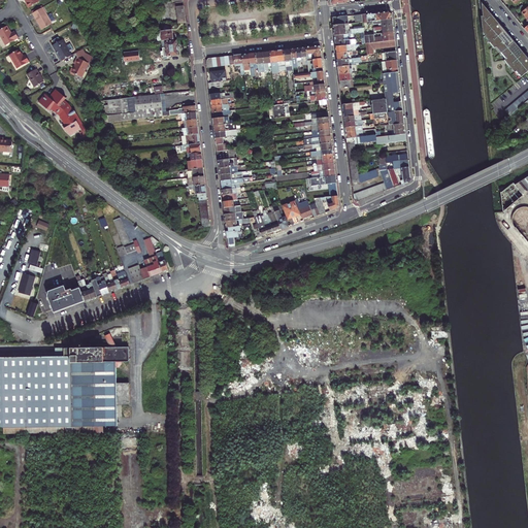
[(496,45),(504,54),(517,43),(483,1),(484,17),(482,17),(484,31),(487,35),(486,36),(494,46),(496,45)]
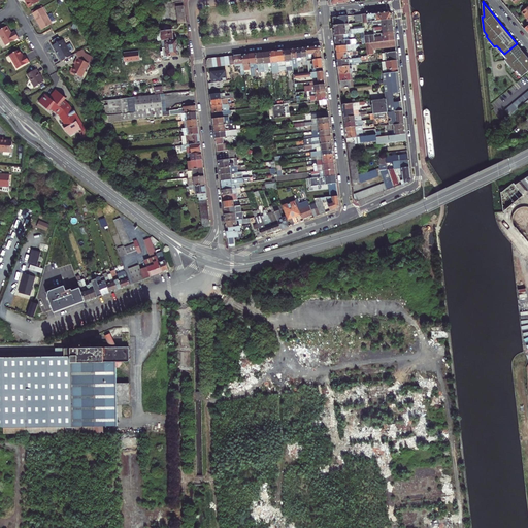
[(186,23),(184,5),(176,6),(178,24),(186,23)]
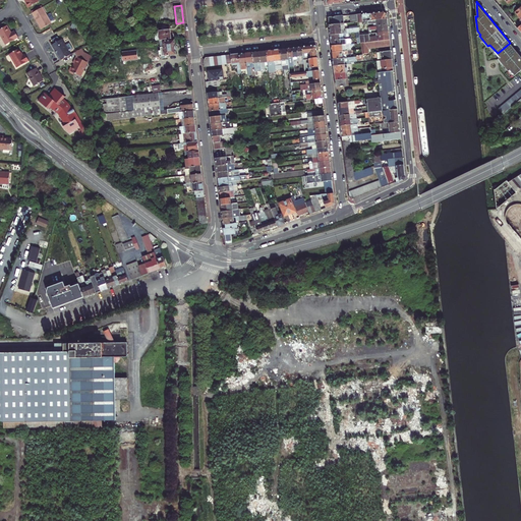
[(52,22),(43,7),(33,12),(43,29),(52,22)]
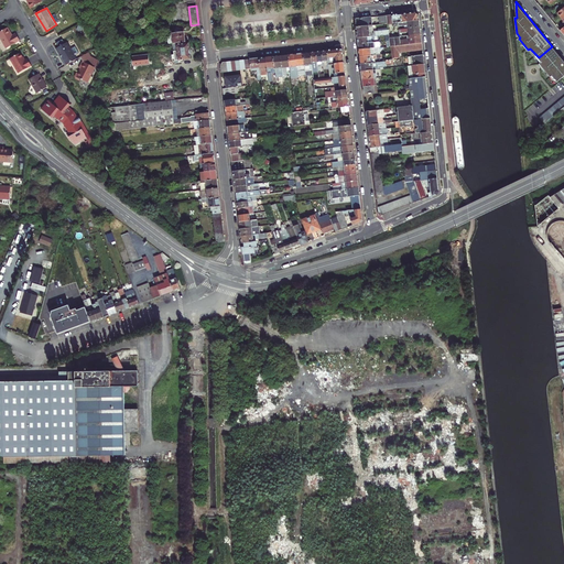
[(394,23),(399,22),(420,20),(420,15),(415,12),(393,15),(394,23)]
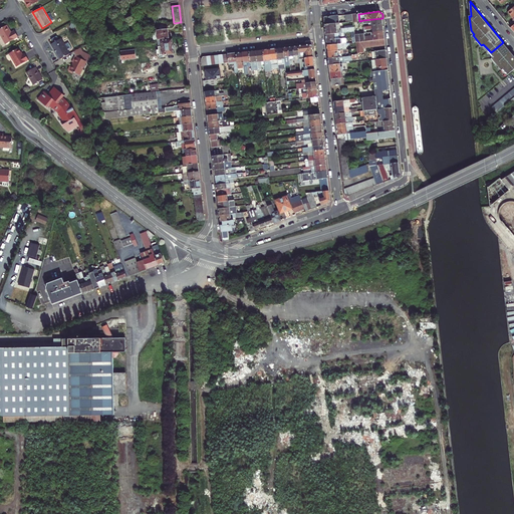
[(340,23),(339,16),(327,17),(324,21),(325,25),(340,23)]
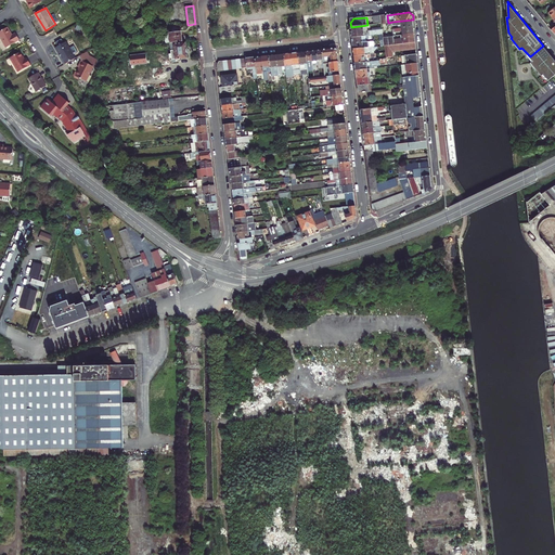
[(351,27),(352,38),(368,36),(381,35),(384,34),(383,29),(369,31),(368,25),(351,27)]
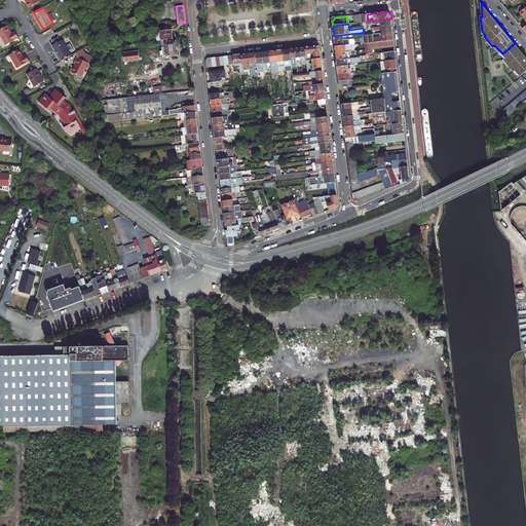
[(12,33),(8,26),(0,30),(0,32),(6,44),(20,38),(16,31),(12,33)]
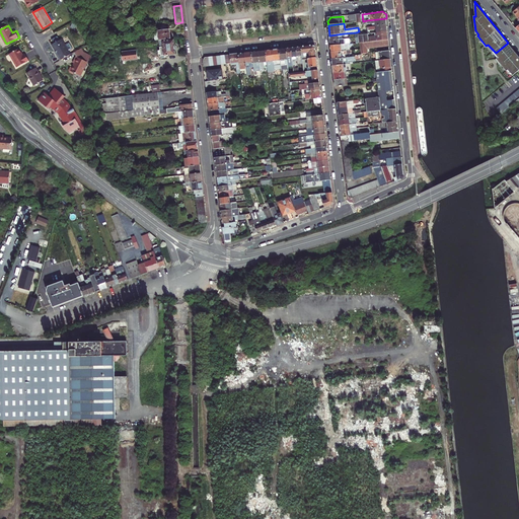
[(159,41),(164,40),(170,40),(169,30),(167,30),(167,28),(161,29),(161,31),(158,31),(158,33),(159,41)]
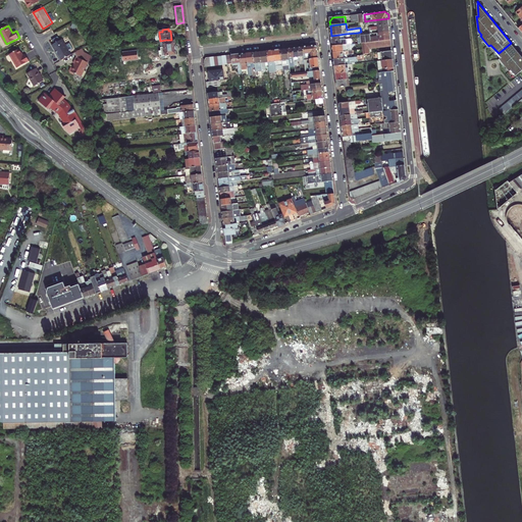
[(371,42),(376,41),(390,40),(390,32),(379,33),(379,36),(372,37),(372,36),(370,36),(371,42)]
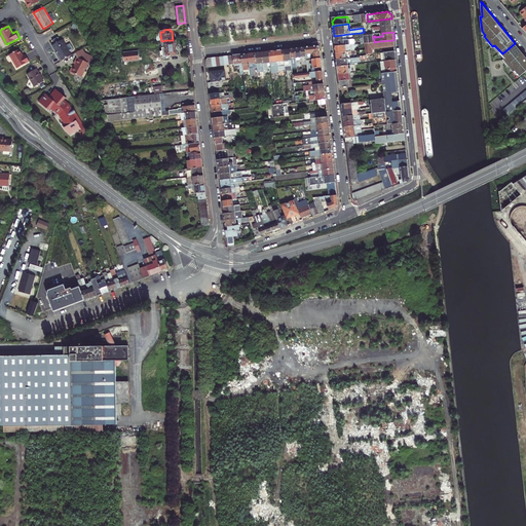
[(60,58),(63,62),(73,55),(64,39),(53,45),(61,58),(60,58)]
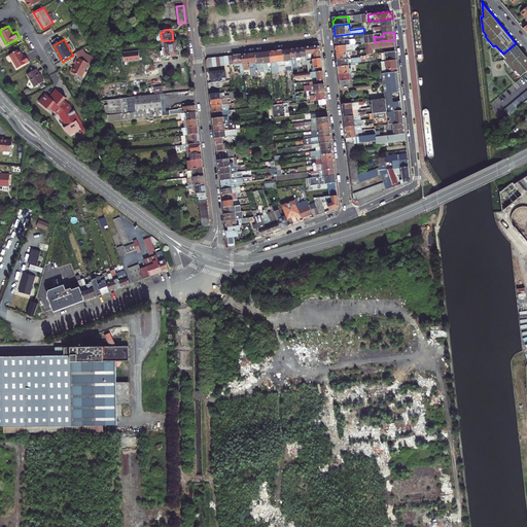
[(173,40),(167,40),(167,42),(165,42),(165,47),(162,48),(163,51),(161,51),(162,56),(163,55),(164,59),(168,59),(168,57),(178,56),(176,41),(173,41),(173,40)]
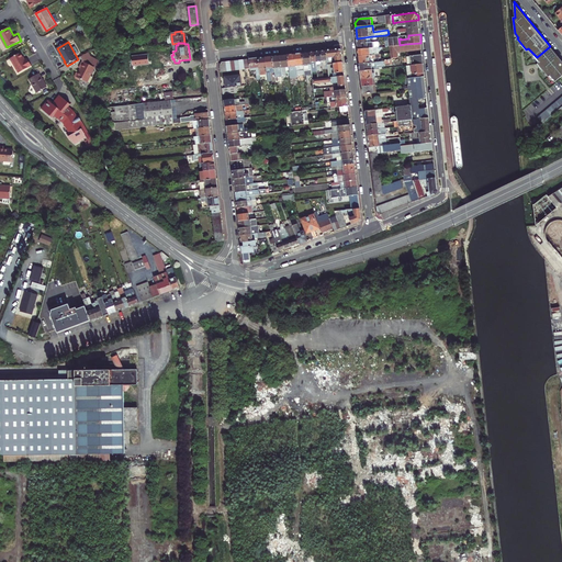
[(396,49),(406,48),(405,44),(400,45),(391,46),(392,53),(392,59),(397,58),(396,49)]
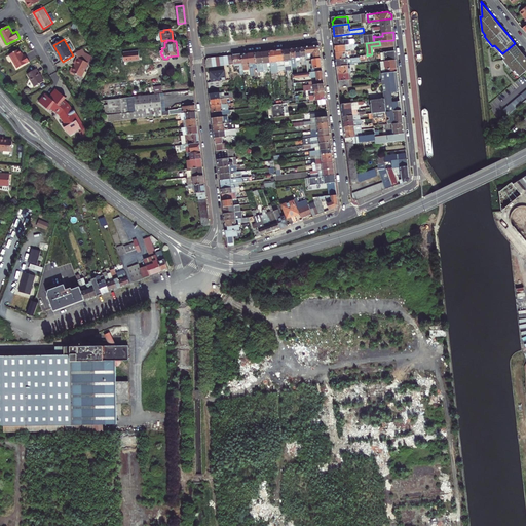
[(525,55),(515,43),(502,53),(508,60),(504,61),(514,72),(516,70),(521,76),(525,71),(525,55)]
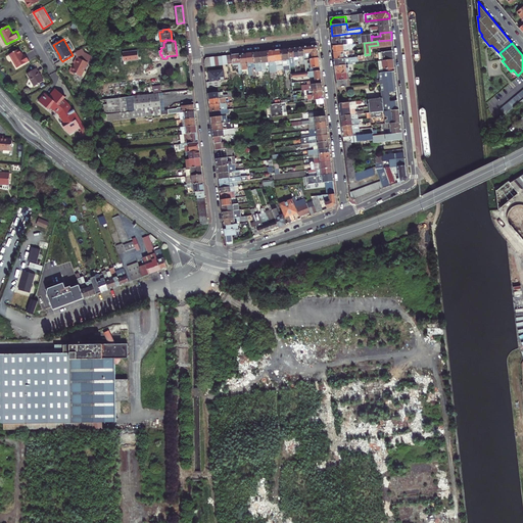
[(333,46),(334,53),(352,51),(352,44),(333,46)]
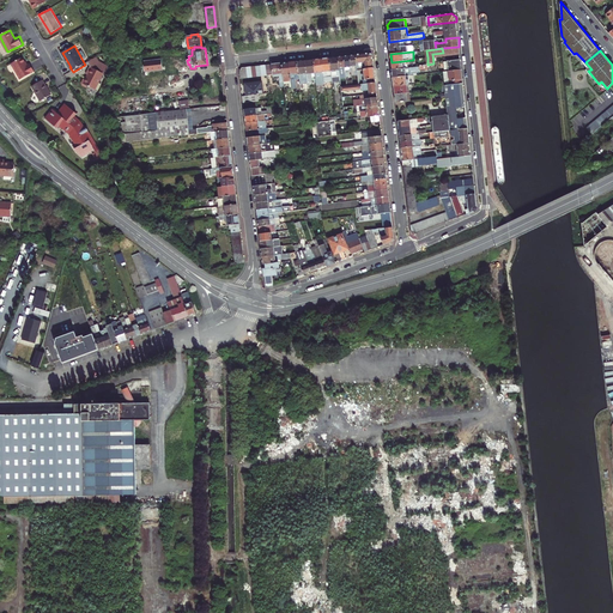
[(372,68),(371,54),(369,53),(354,54),(356,64),(364,62),(364,68),(372,68)]
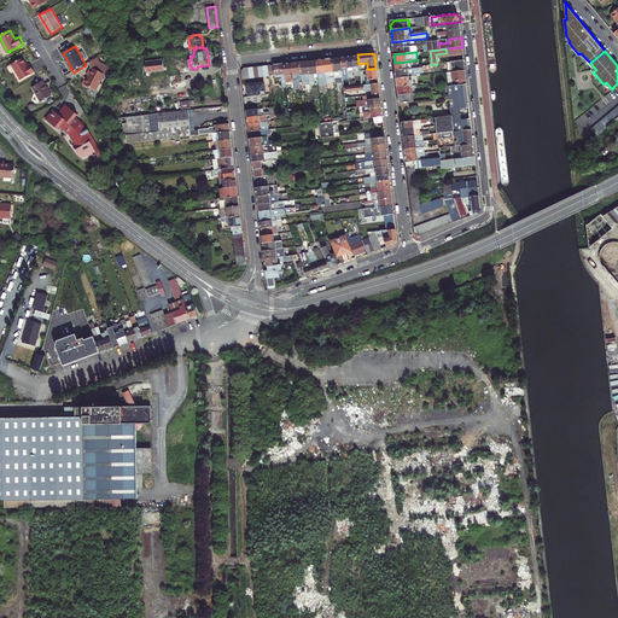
[(340,57),(332,58),(333,73),(334,83),(343,82),(342,74),(340,57)]
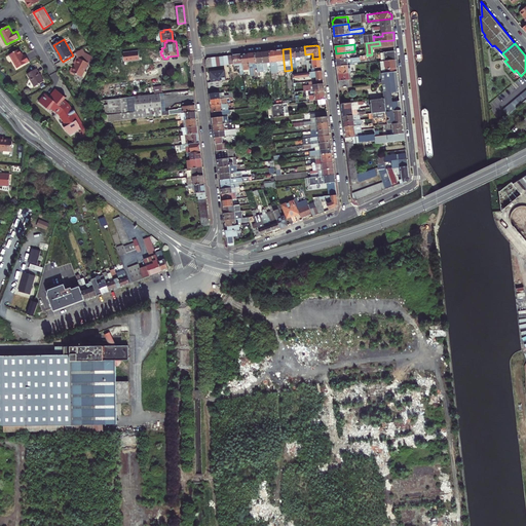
[(24,57),(20,49),(10,54),(19,68),(30,61),(27,54),(24,57)]
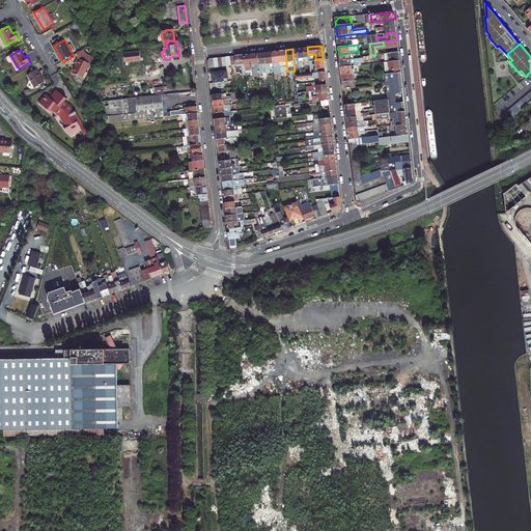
[(339,54),(340,61),(354,59),(354,56),(355,56),(355,55),(359,55),(360,54),(360,51),(358,52),(339,54)]
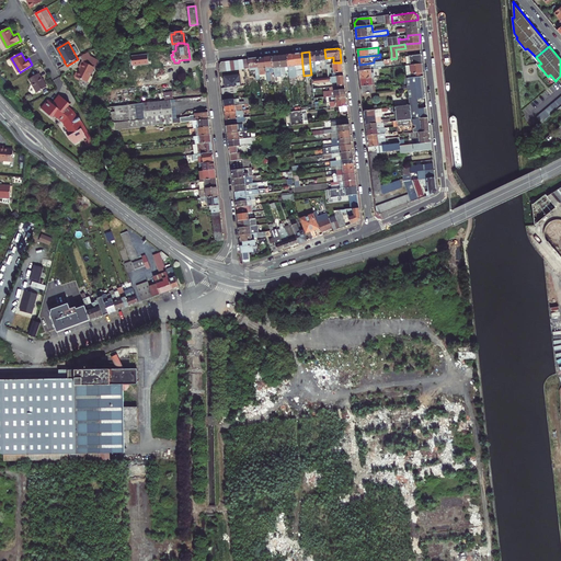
[(91,55),(88,63),(94,65),(96,66),(100,59),(91,55)]
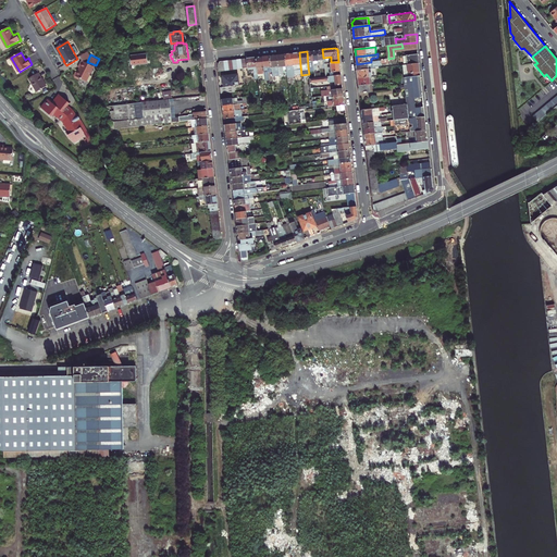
[(146,54),(131,56),(132,65),(147,64),(146,54)]
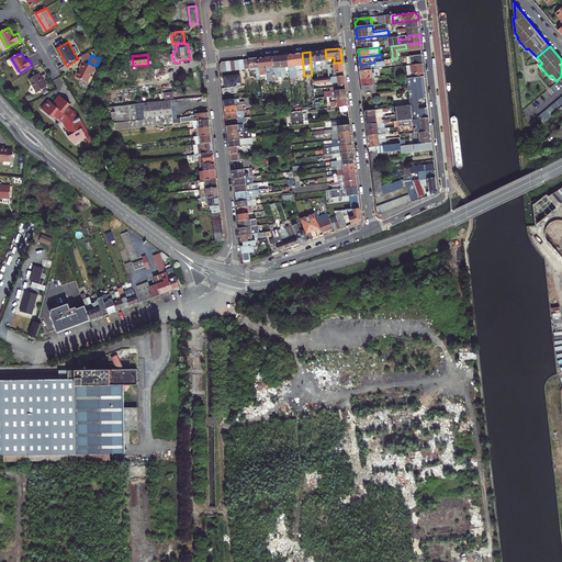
[(273,56),(274,72),(276,80),(279,79),(278,69),(282,68),(280,55),(273,56)]
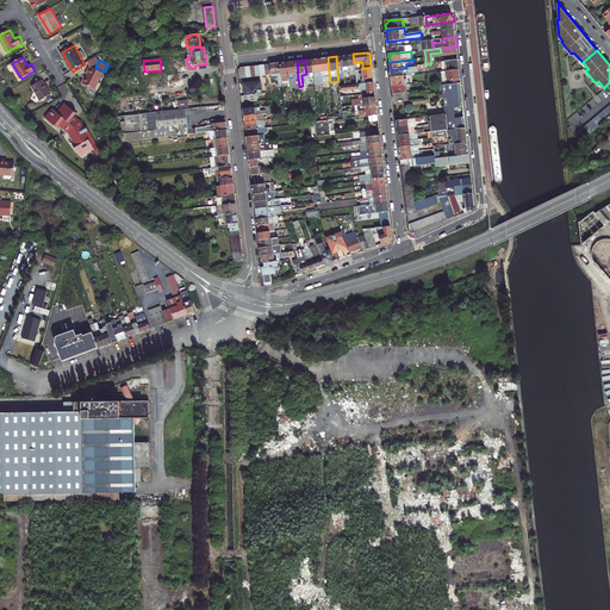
[(447,72),(460,69),(459,60),(446,62),(447,72)]
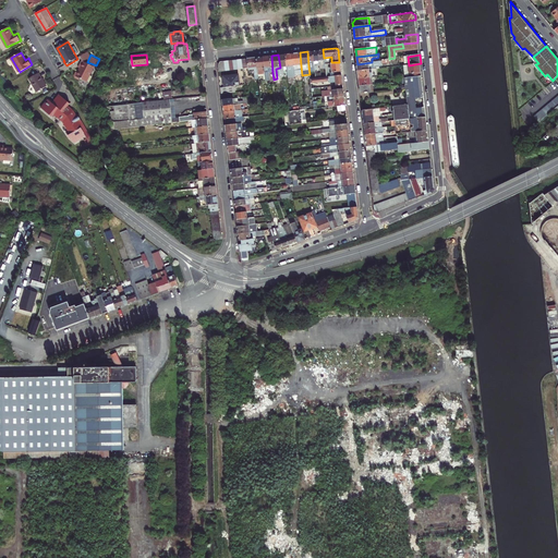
[(269,73),(273,72),(271,56),(264,57),(265,74),(266,82),(270,81),(269,73)]
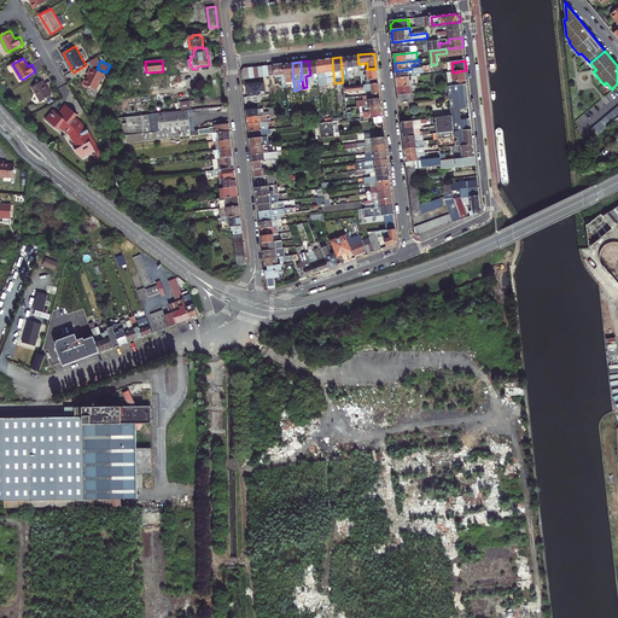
[(268,65),(269,75),(275,75),(275,76),(285,75),(284,64),(268,65)]
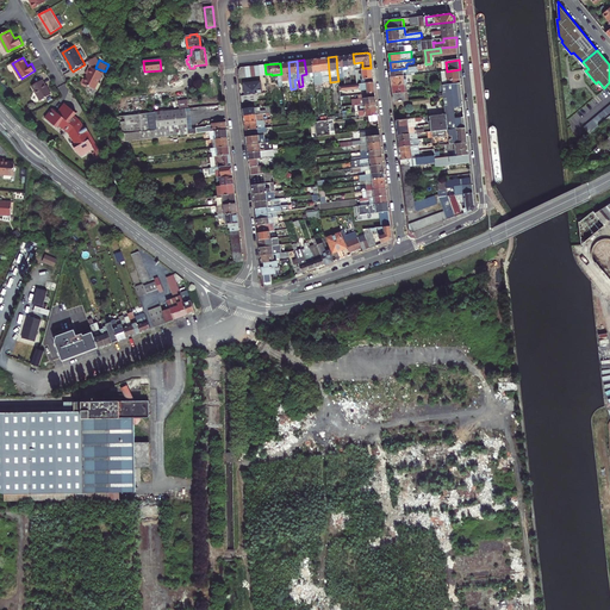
[(95,68),(91,66),(88,74),(89,74),(87,79),(86,79),(83,82),(85,86),(89,87),(89,86),(98,89),(105,72),(103,70),(95,68)]
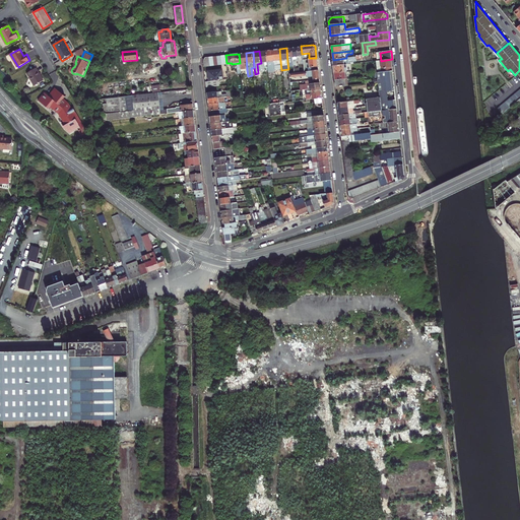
[(349,64),(349,61),(364,59),(364,56),(363,56),(346,58),(333,60),(334,66),(349,64)]
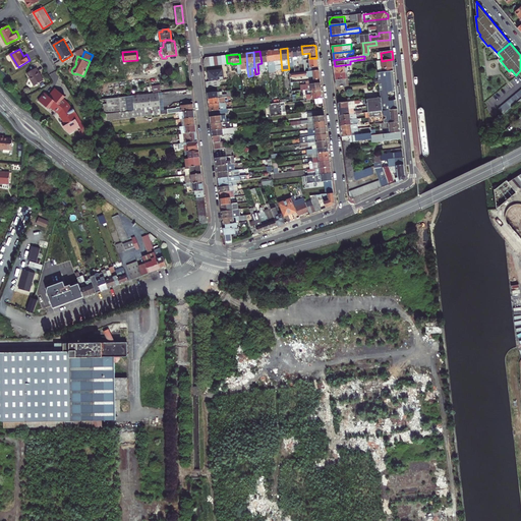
[(317,67),(316,58),(309,58),(309,59),(308,59),(309,68),(317,67)]
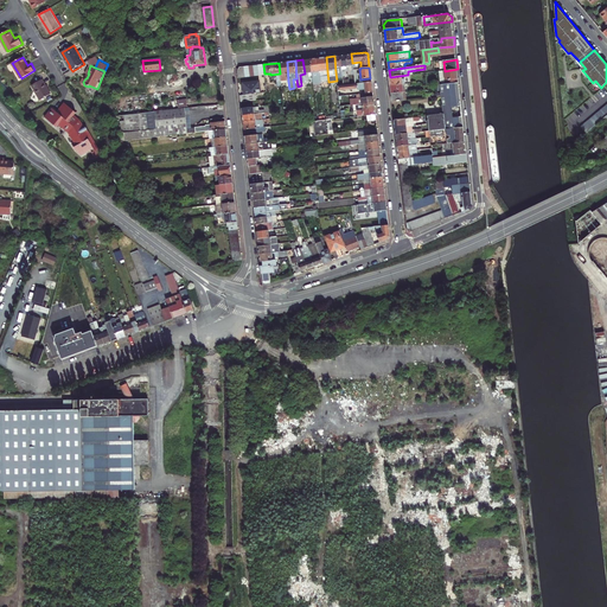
[(458,69),(445,71),(446,84),(459,83),(458,69)]
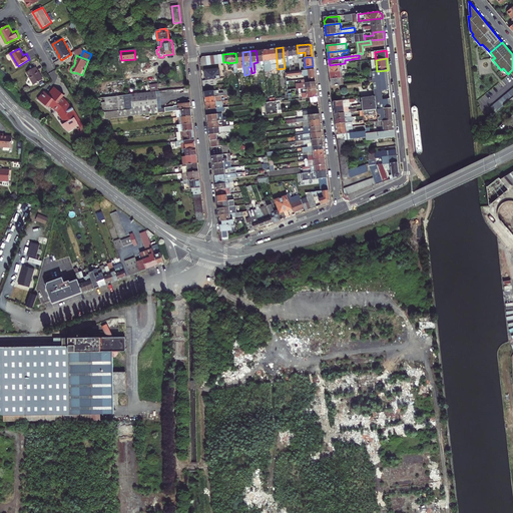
[(331,72),(341,71),(347,70),(346,63),(345,63),(330,65),(331,72)]
